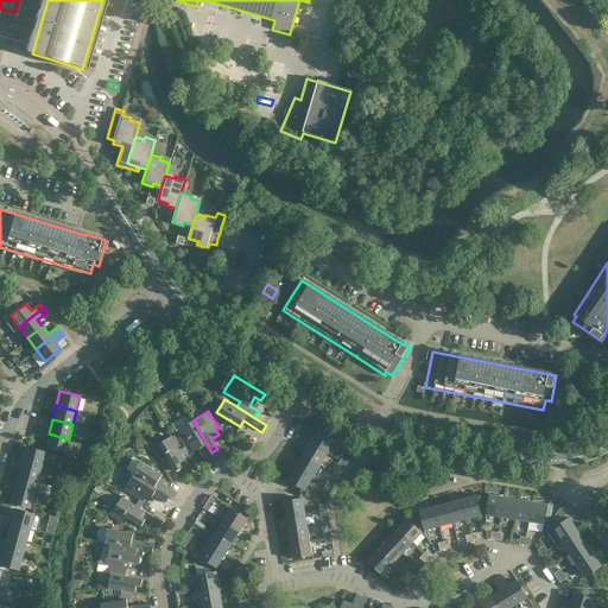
[(214,457),(211,453),(192,420),(176,430),(185,445),(189,450),(190,454),(200,448),(207,461),(214,457)]
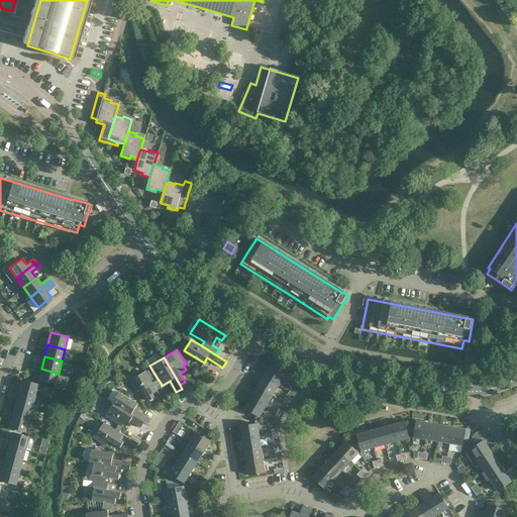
[(285,374),(271,365),(265,376),(279,384),(285,374)]
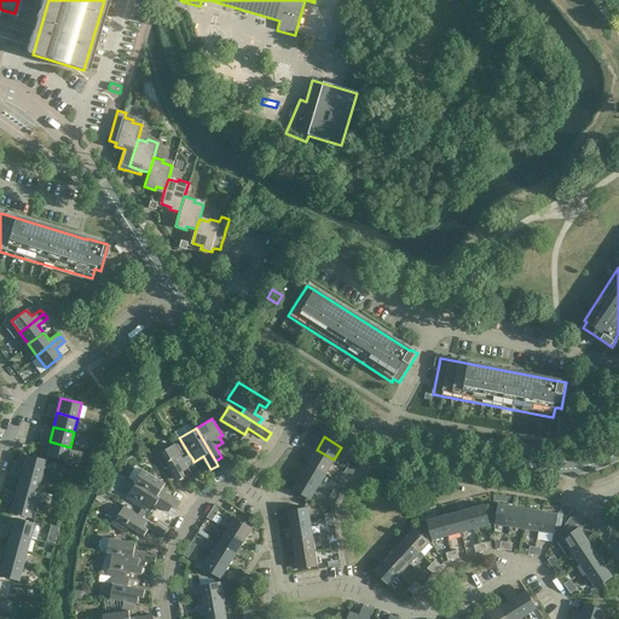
[(70,447),(50,441),(45,456),(65,462),(70,447)]
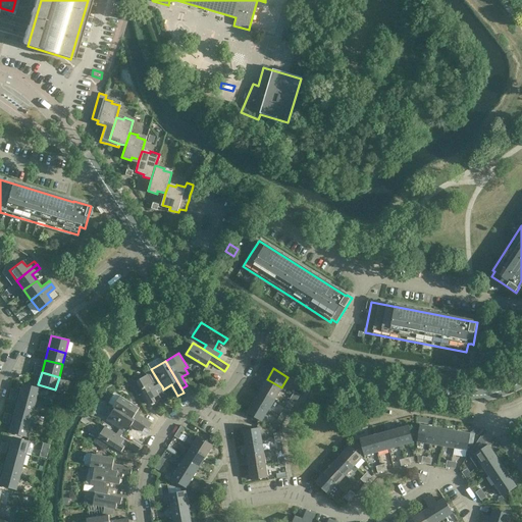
[(157,389),(162,386),(159,382),(154,385),(148,373),(137,379),(137,378),(131,381),(138,394),(143,390),(150,404),(156,400),(154,397),(159,394),(157,389)]
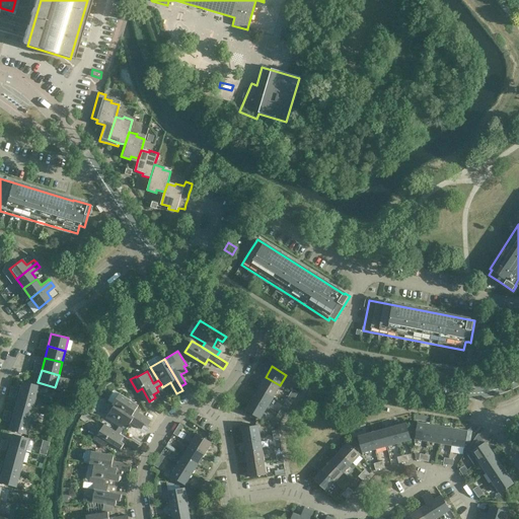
[(298,385),(301,380),(288,372),(285,377),(298,385)]
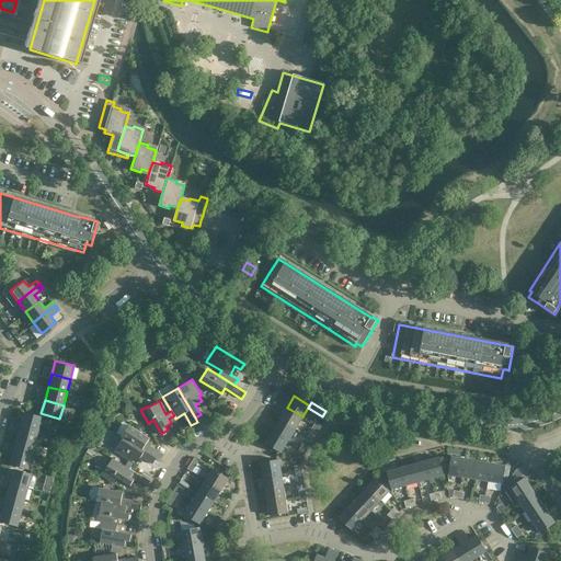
[(287,408),(279,419),(295,428),(302,416),(287,408)]
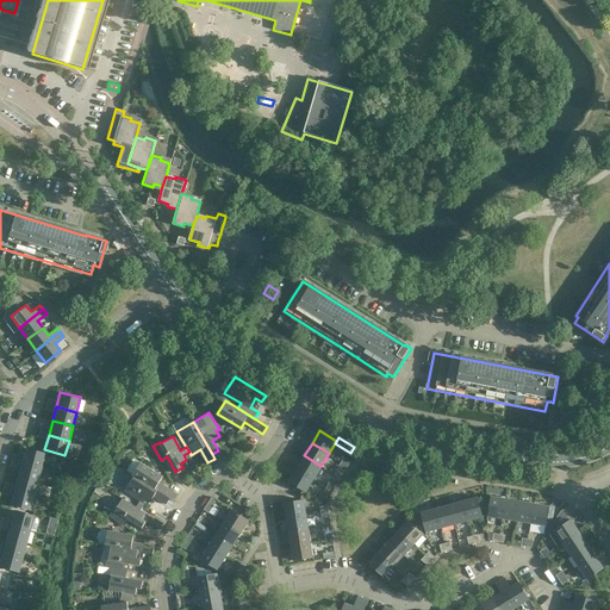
[(41,467),(45,453),(25,448),(22,462),(41,467)]
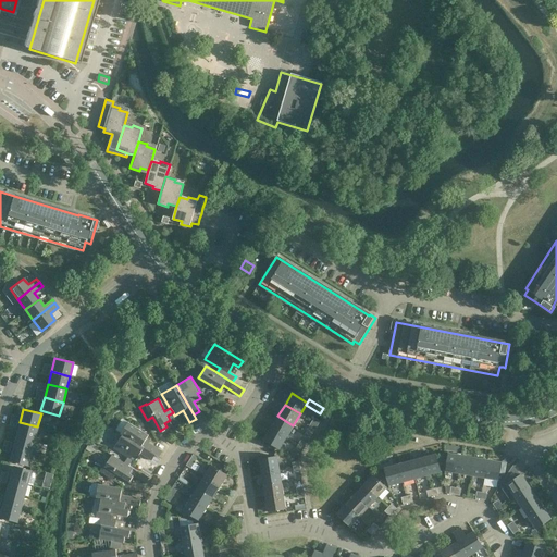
[(293,425),(277,416),(271,426),(286,436),(293,425)]
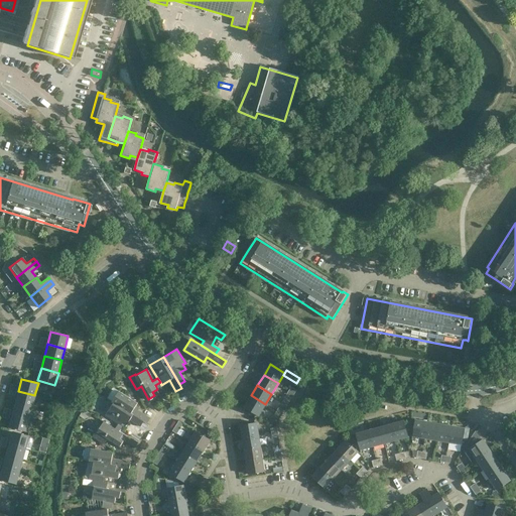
[(138,402),(119,390),(112,400),(114,402),(143,420),(147,423),(151,417),(140,410),(138,413),(133,409),(138,402)]
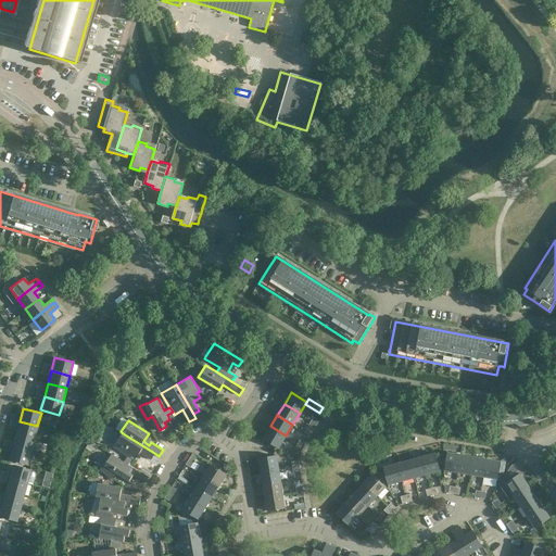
[(20,421),(15,434),(34,439),(37,426),(20,421)]
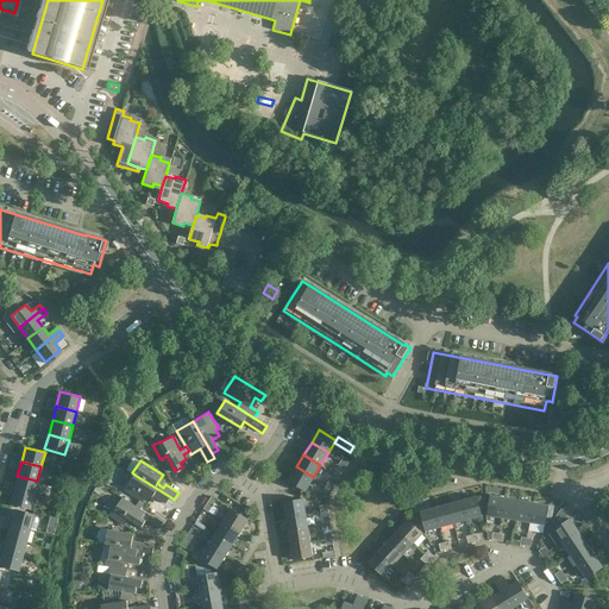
[(306,489),(313,477),(296,466),(289,479),(306,489)]
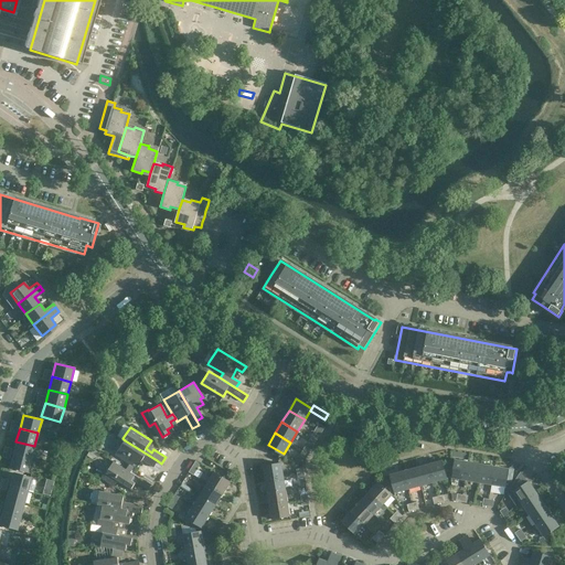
[(153,466),(157,460),(125,440),(116,455),(130,464),(134,466),(136,467),(141,459),(153,466)]
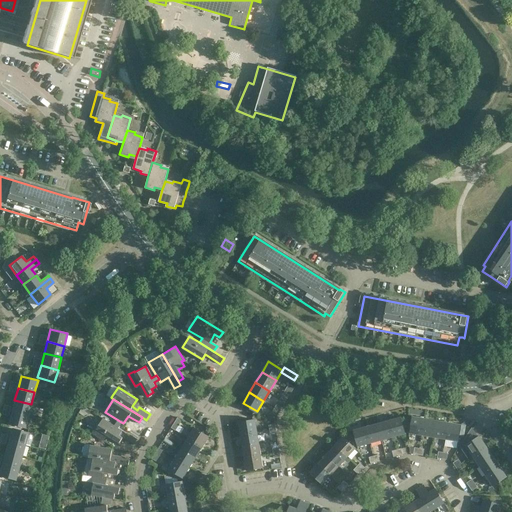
[(31,404),(14,400),(11,412),(28,416),(31,404)]
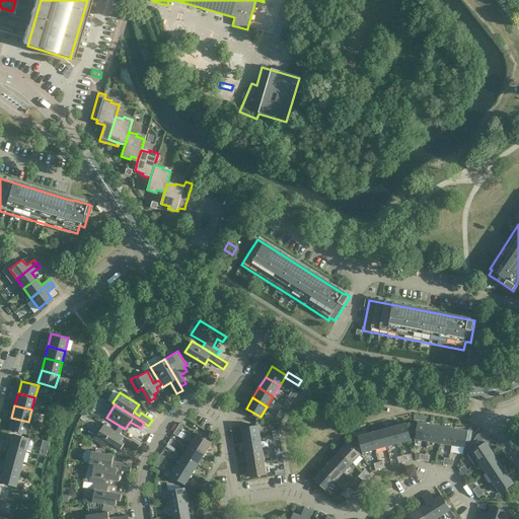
[(28,422),(11,418),(8,430),(25,435),(28,422)]
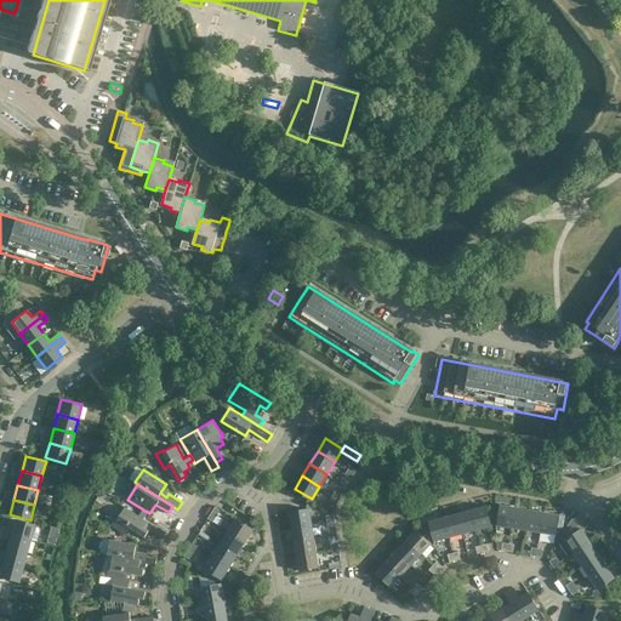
[(516,507),(500,505),(497,525),(512,528),(516,507)]
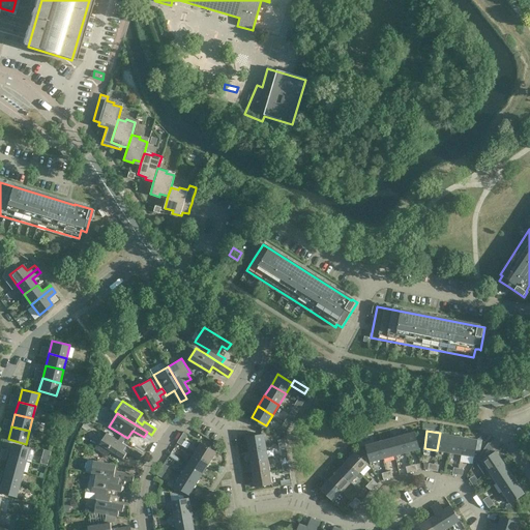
[(122,442),(125,437),(122,435),(119,440),(107,432),(100,442),(99,441),(95,447),(107,455),(111,449),(123,458),(127,451),(123,449),(126,444),(122,442)]
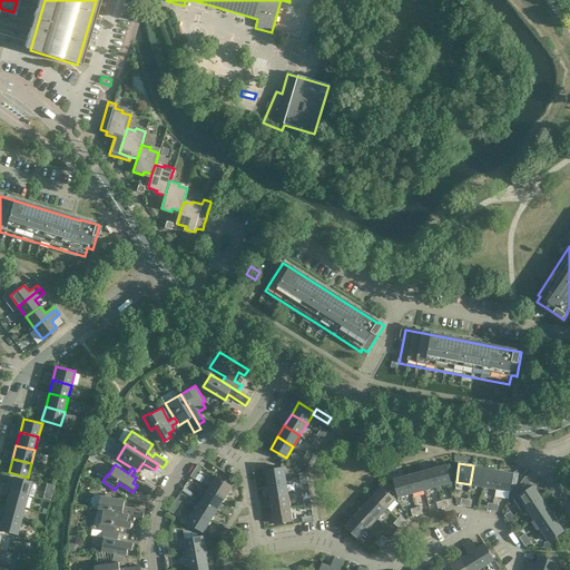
[(451,483),(445,464),(432,469),(438,487),(451,483)]
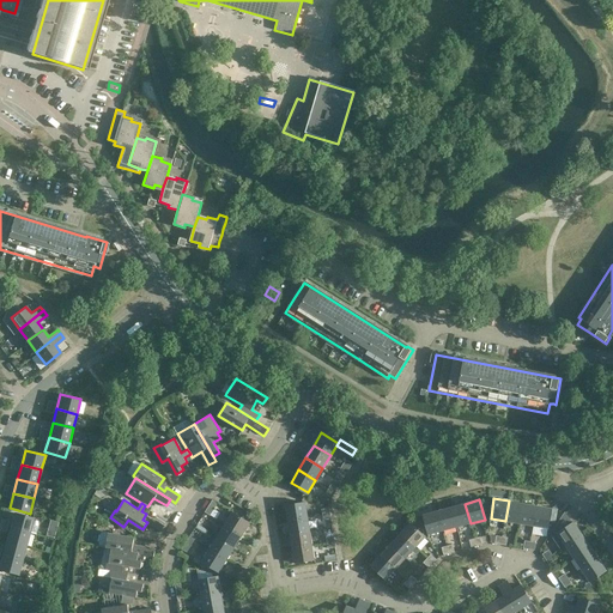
[(286,504),(289,519),(308,515),(305,501),(286,504)]
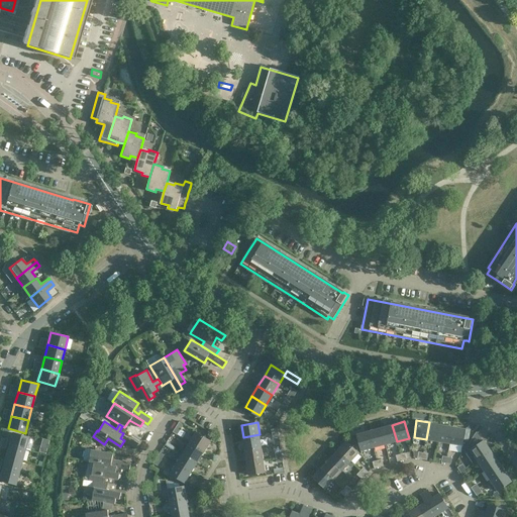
[(440,424),(429,422),(426,439),(438,441),(440,424)]
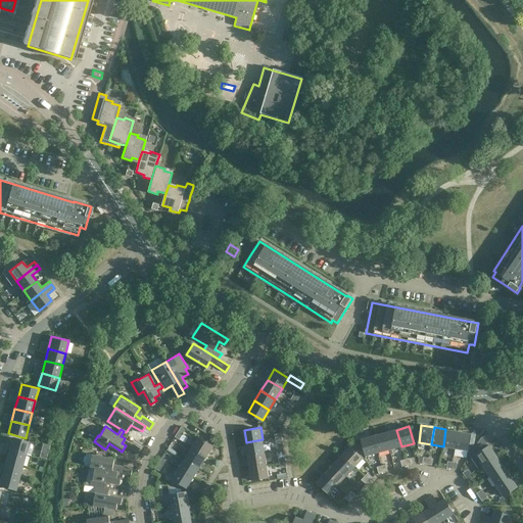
[(455,448),(458,431),(445,429),(443,446),(455,448)]
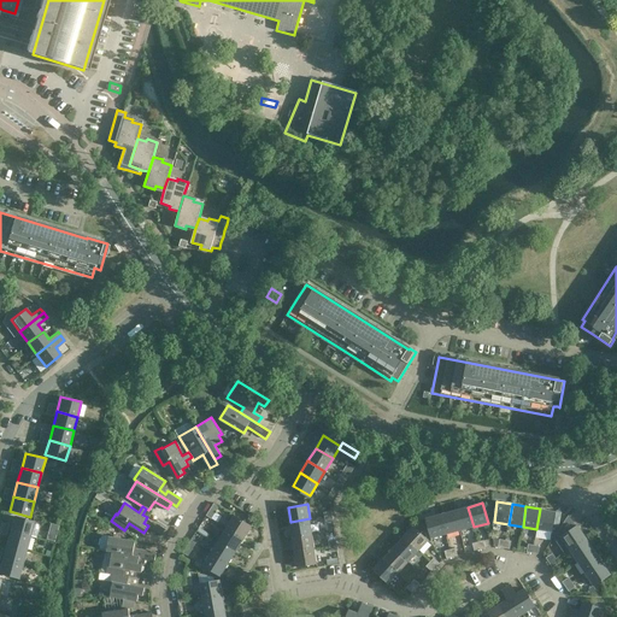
[(459,530),(474,527),(468,507),(454,511),(459,530)]
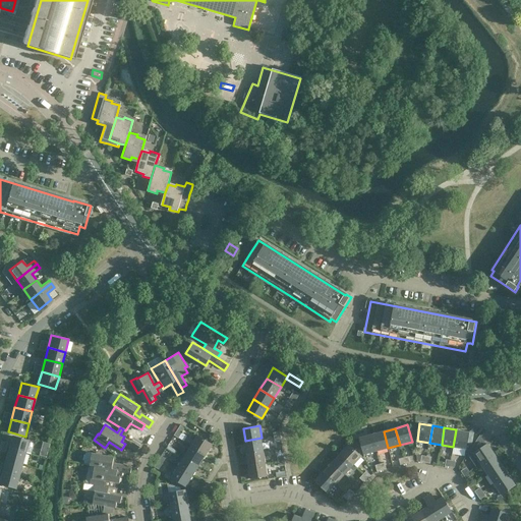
[(468,432),(456,429),(453,447),(465,449),(468,432)]
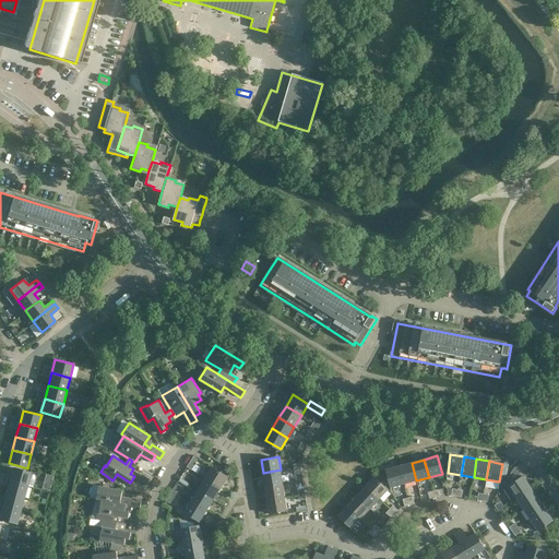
[(416,480),(412,463),(399,466),(404,484),(416,480)]
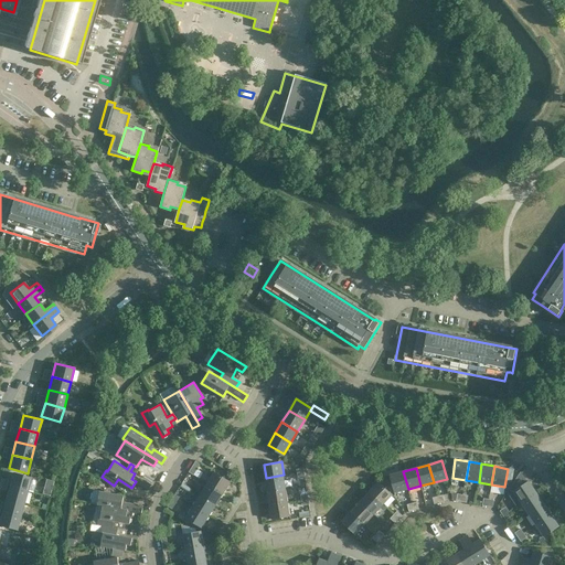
[(215,472),(209,482),(224,493),(231,481),(215,471),(215,472)]
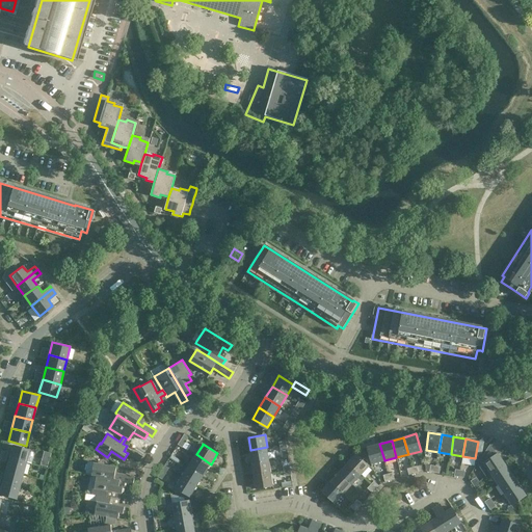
[(372,463),(384,460),(379,444),(367,447),(372,463)]
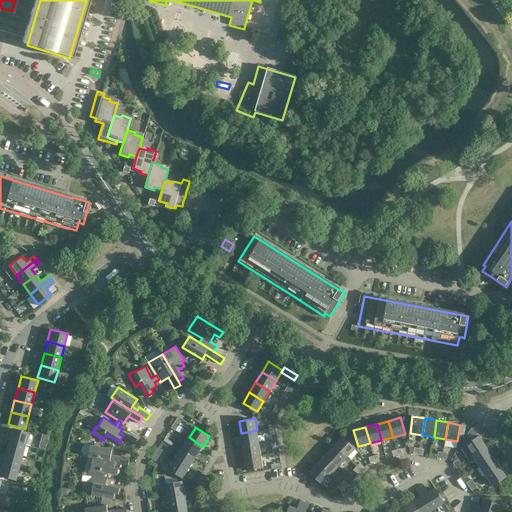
[(27,438),(28,433),(11,428),(8,440),(25,445),(30,446),(31,440),(27,438)]
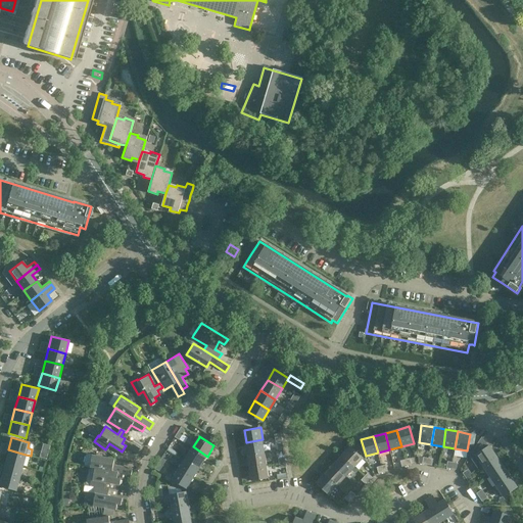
[(248,455),(265,452),(263,439),(246,442),(248,455)]
